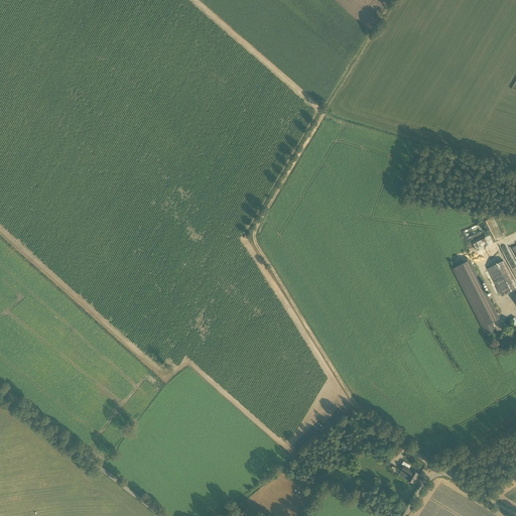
[(477,250),(494,243),(490,236),(474,243),(477,250)]
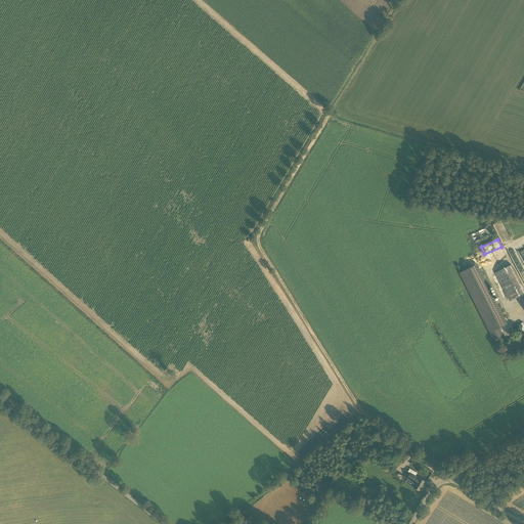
[(459,273),(493,341),(504,336),(500,329),(508,324),(477,264),(459,273)]
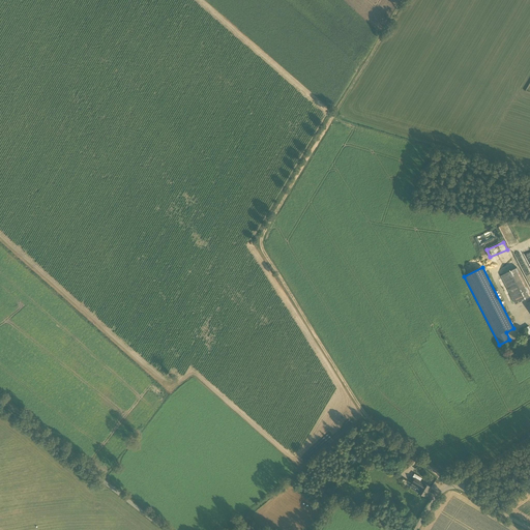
[(501,276),(516,304),(529,296),(529,293),(517,268),(501,276)]
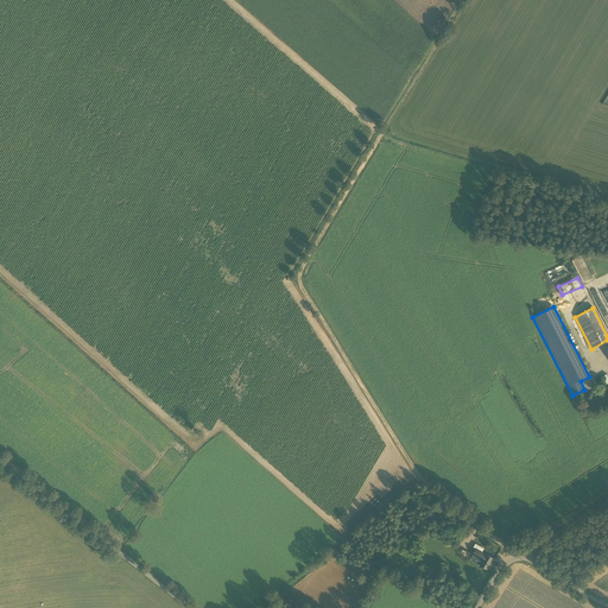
[(479,564),(488,570),(494,559),(482,552),(485,549),(475,544),(474,548),(476,549),(470,559),(479,565),(479,564)]
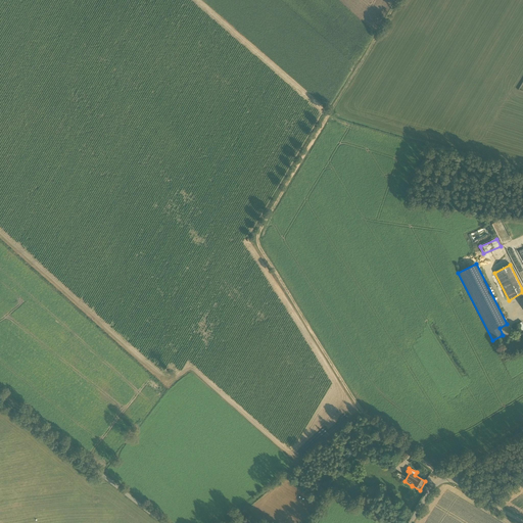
[(375,493),(370,490),(367,496),(372,500),(375,493)]
